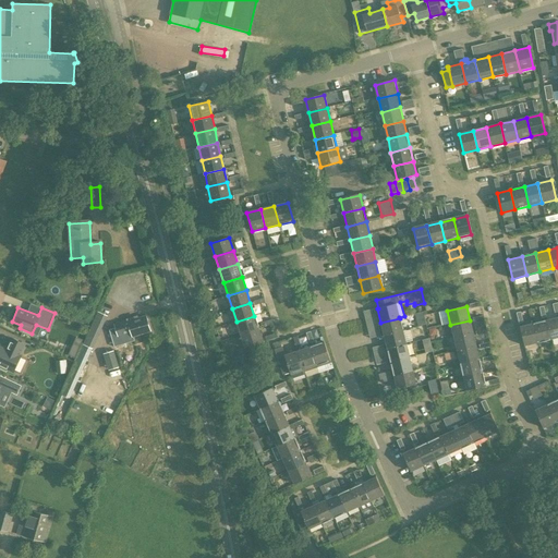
[(427,323),(424,311),(415,313),(419,325),(427,323)]
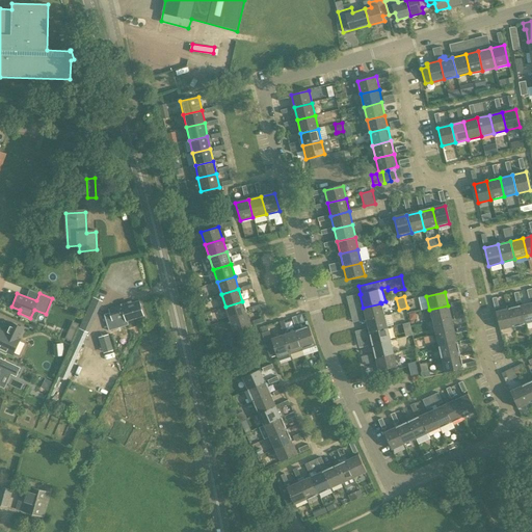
[(127,320),(143,316),(139,301),(131,304),(130,301),(121,304),(122,306),(109,309),(109,312),(104,314),(106,323),(112,321),(126,317),(127,320)]
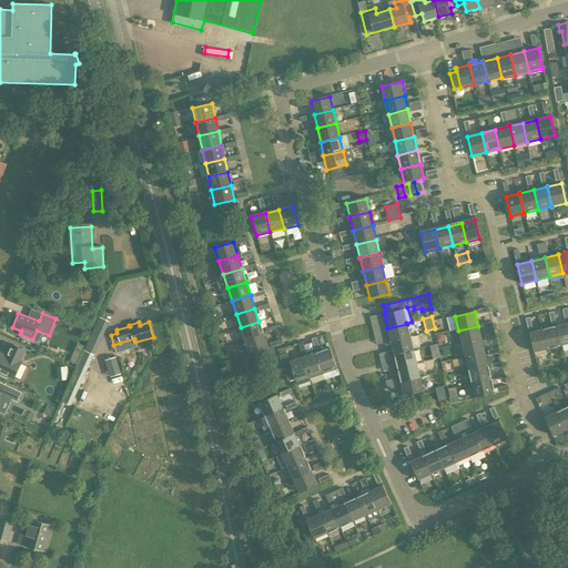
[(241,327),(244,341),(263,334),(259,322),(241,327)]
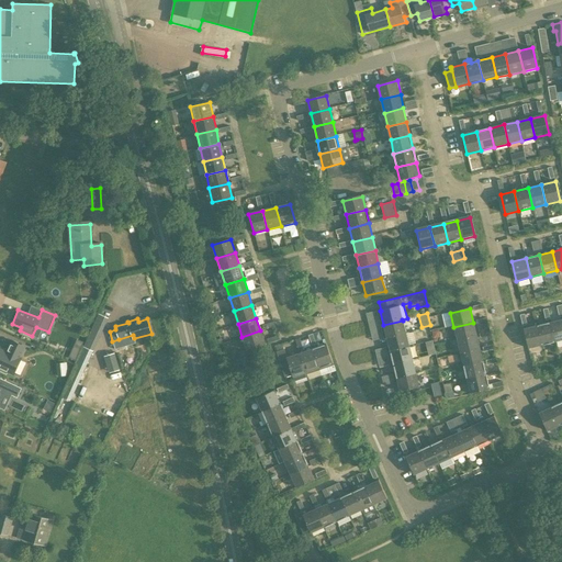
[(383,325),(386,338),(406,334),(403,321),(383,325)]
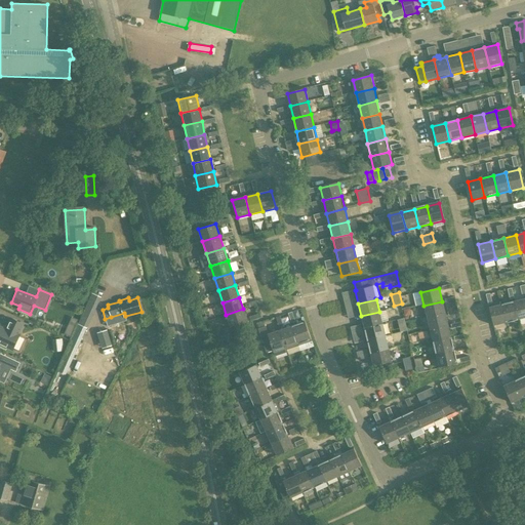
[(519,320),(524,318),(524,299),(515,303),(519,320)]
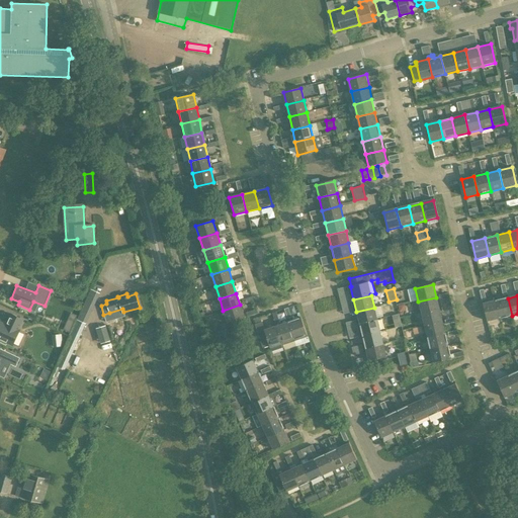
[(436,297),(418,301),(421,314),(439,310),(436,297)]
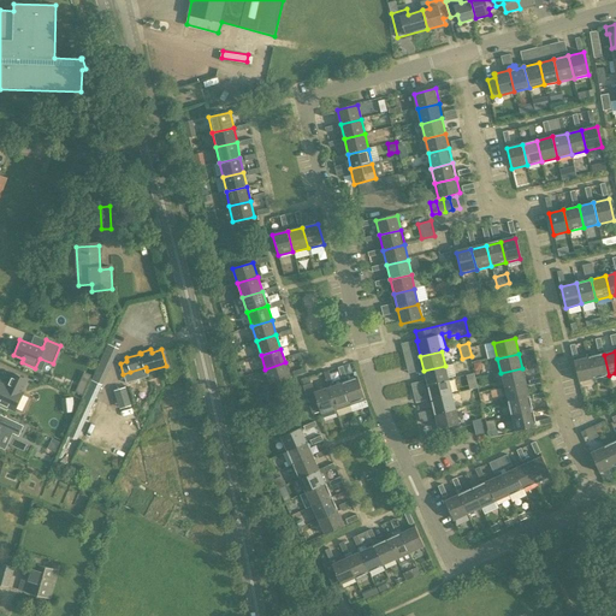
[(604,355),(588,359),(593,379),(609,375),(604,355)]
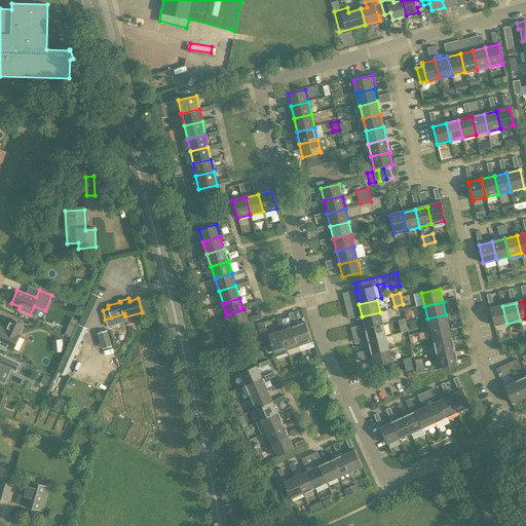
[(78,325),(86,328),(96,307),(88,304),(78,325)]
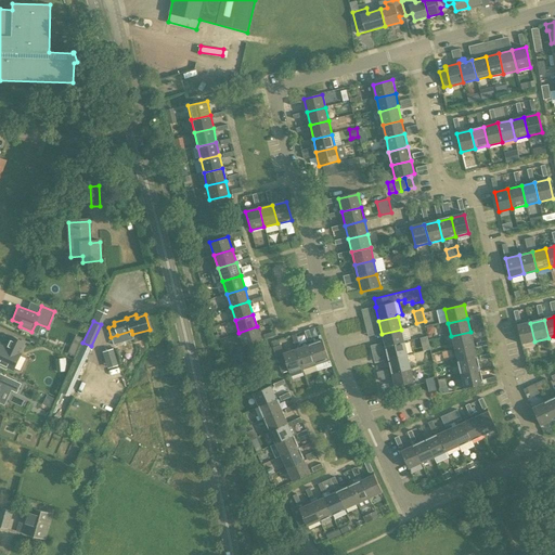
[(534,341),(530,323),(517,325),(521,345),(534,341)]
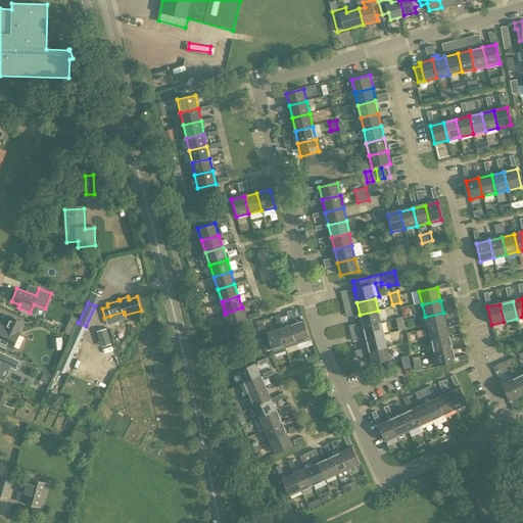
[(246,321),(242,307),(225,314),(229,326),(246,321)]
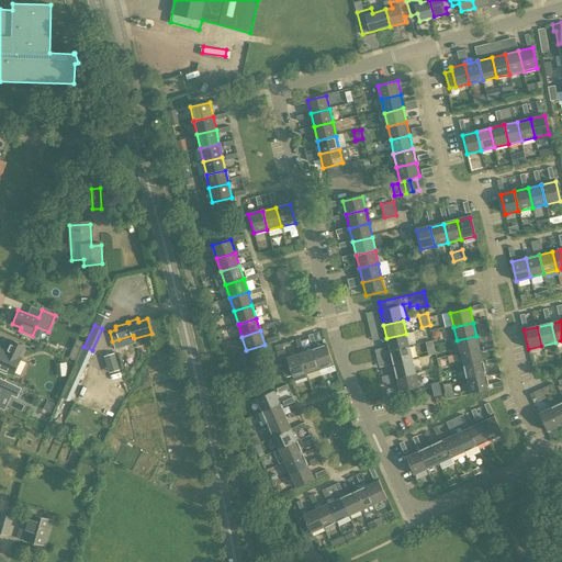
[(386,338),(390,351),(409,347),(406,334),(386,338)]
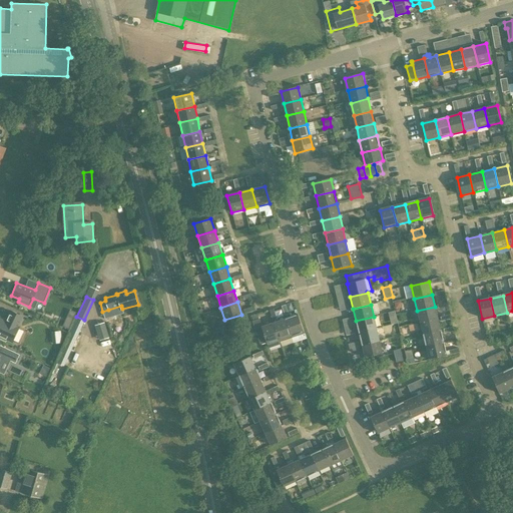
[(420,321),(420,323),(438,319),(435,307),(417,311),(412,312),(415,322),(420,321)]
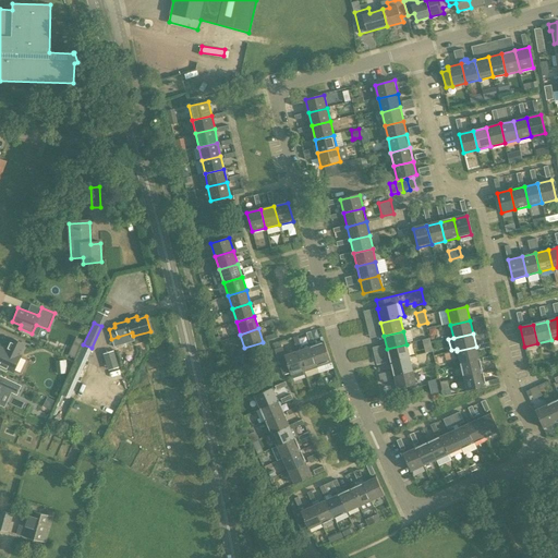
[(13,372),(20,355),(19,355),(24,343),(11,338),(8,346),(9,346),(8,350),(0,346),(0,368),(5,371),(7,368),(13,372)]
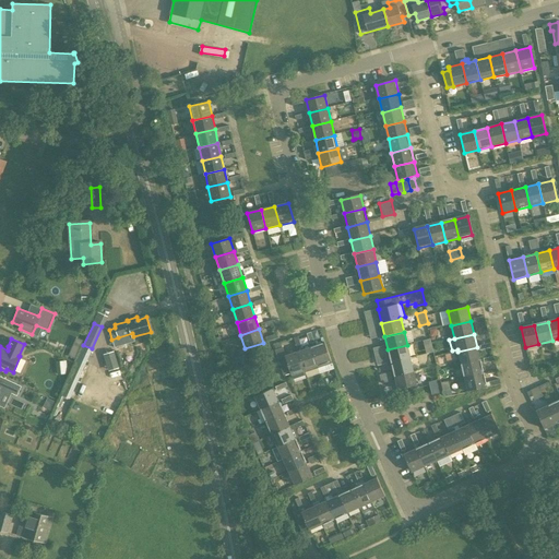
[(311,346),(318,366),(332,361),(325,342),(311,346)]
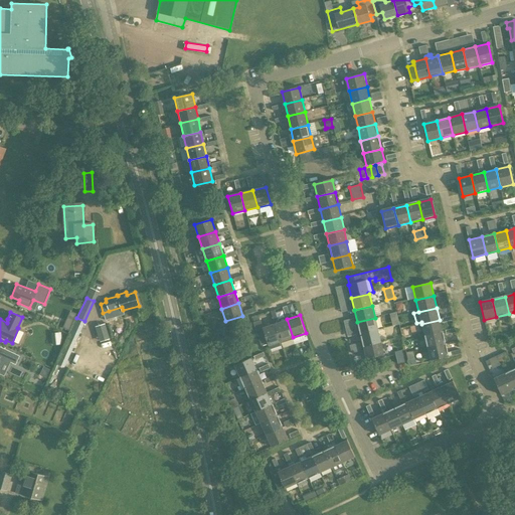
[(357,322),(360,335),(377,330),(375,318),(357,322)]
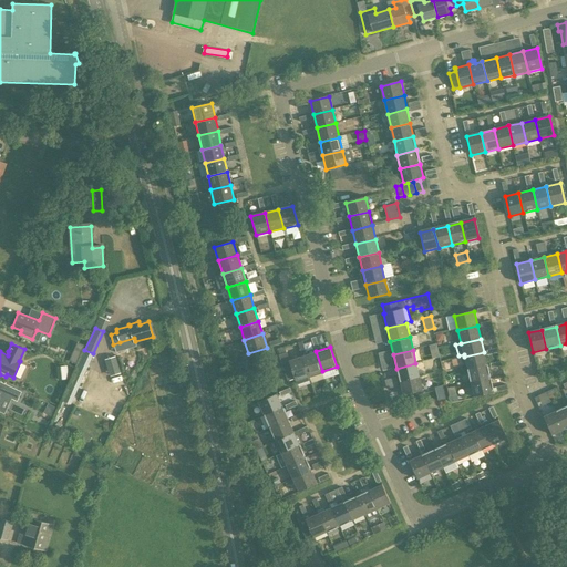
[(309,375),(322,371),(316,351),(302,357),(309,375)]
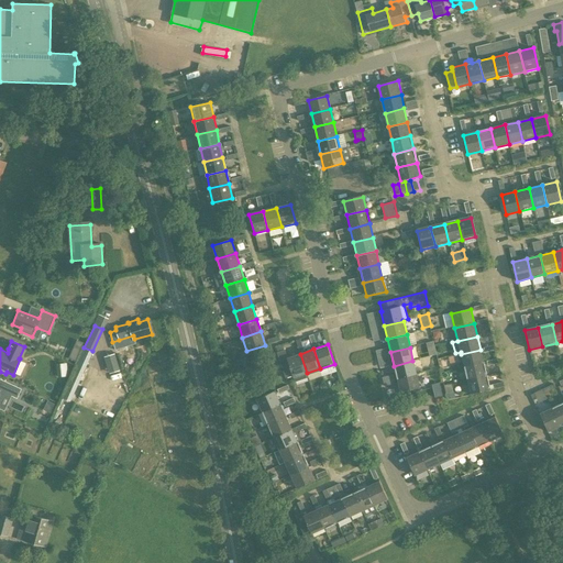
[(307,373),(300,354),(287,359),(284,350),(276,352),(285,378),(293,375),(295,382),(308,377),(307,373)]
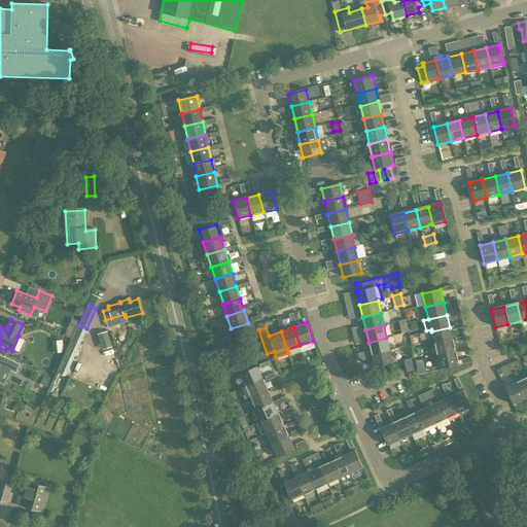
[(450,327),(431,331),(434,345),(453,340),(450,327)]
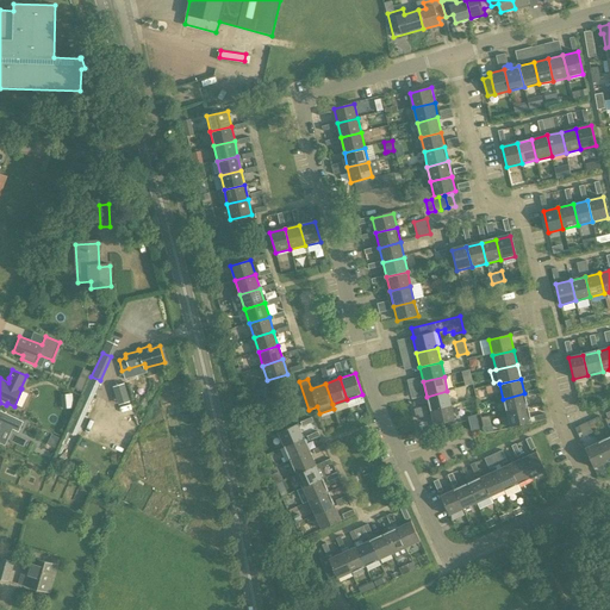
[(114,385),(118,403),(130,400),(126,383),(114,385)]
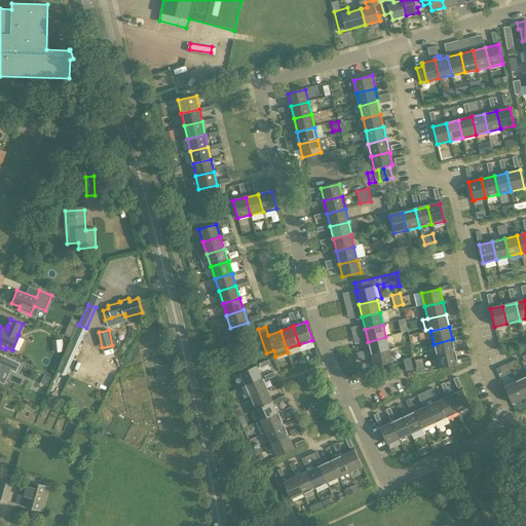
[(368,342),(371,354),(388,350),(385,337),(368,342)]
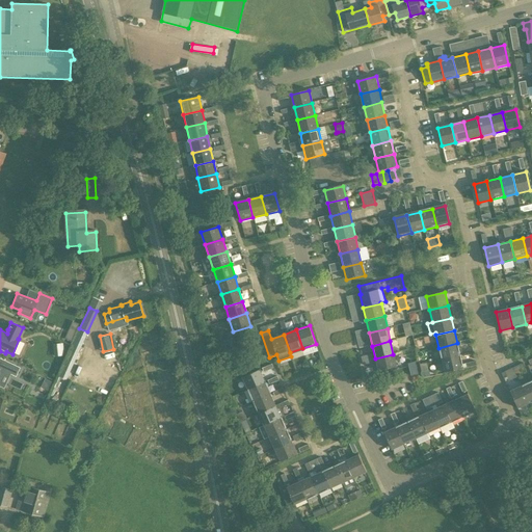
[(54,343),(55,355),(64,354),(63,342),(54,343)]
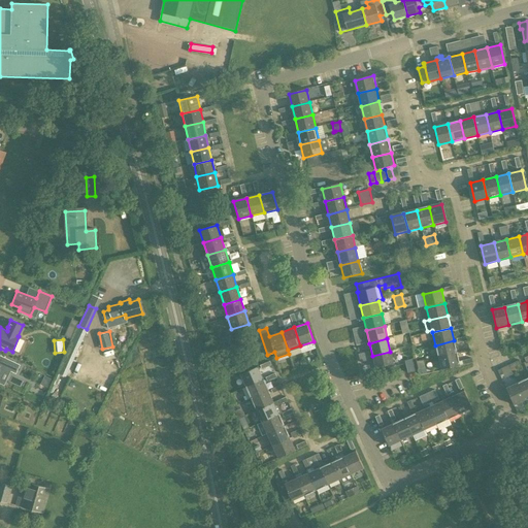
[(435,345),(438,358),(457,354),(454,340),(435,345)]
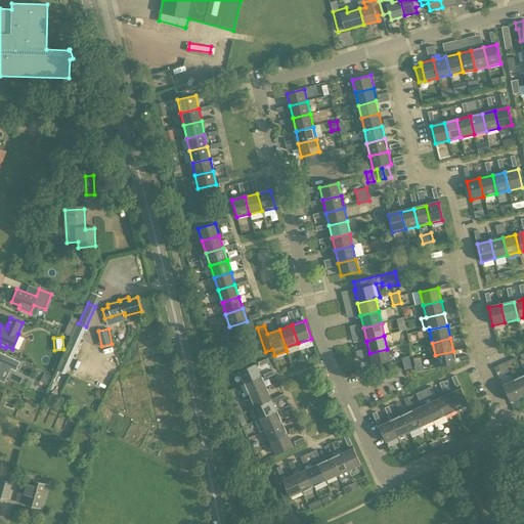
[(391,361),(387,349),(369,353),(373,365),(391,361)]
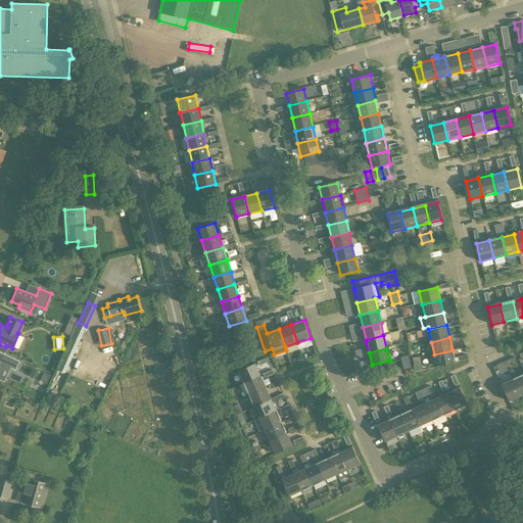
[(437,367),(456,363),(453,350),(434,354),(437,367)]
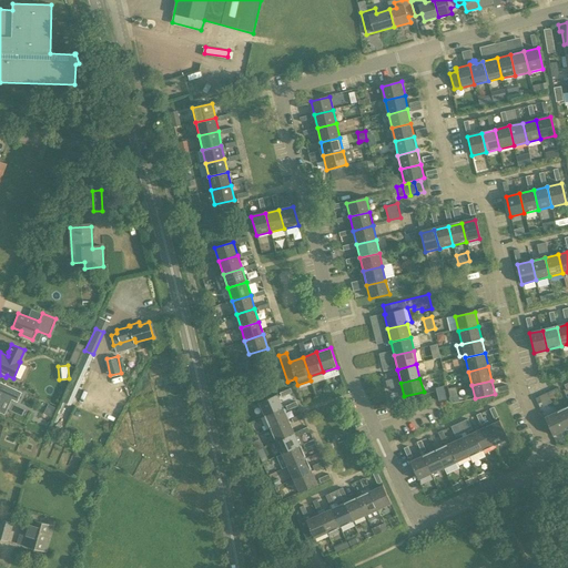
[(21,392),(0,382),(0,406),(4,396),(17,402),(21,392)]
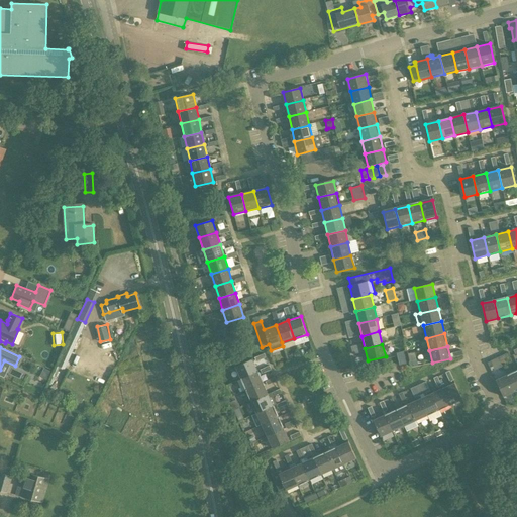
[(399,365),(406,364),(403,351),(396,353),(399,365)]
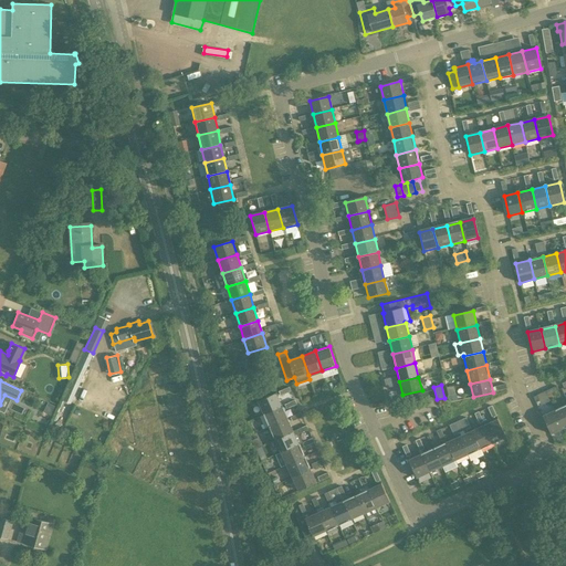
[(538,400),(549,396),(547,391),(537,397),(538,400)]
